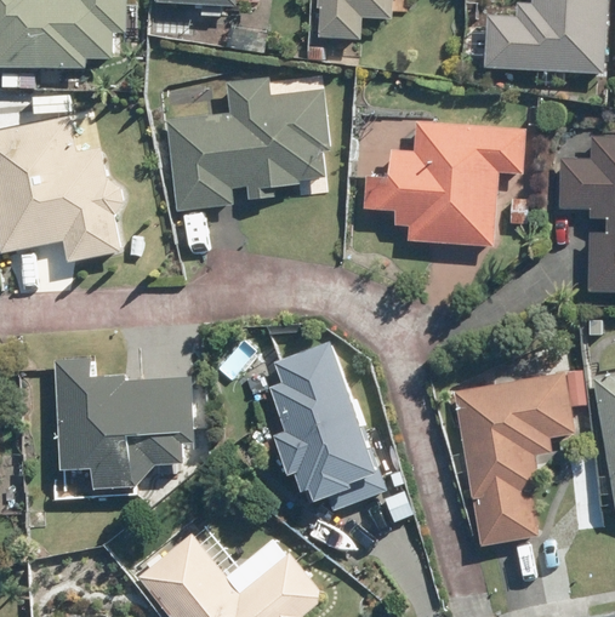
[(0,64),(84,66),(84,55),(112,55),(112,30),(127,30),(127,0),(0,0),(0,64)]
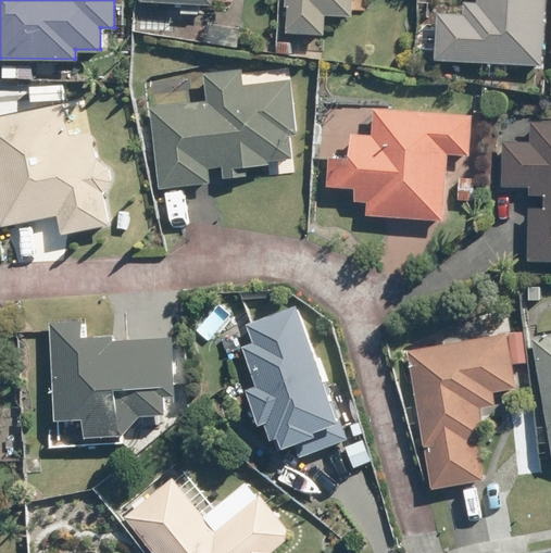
[(151,0),(183,2),(182,11),(196,12),(197,2),(209,3),(209,0),(151,0)]
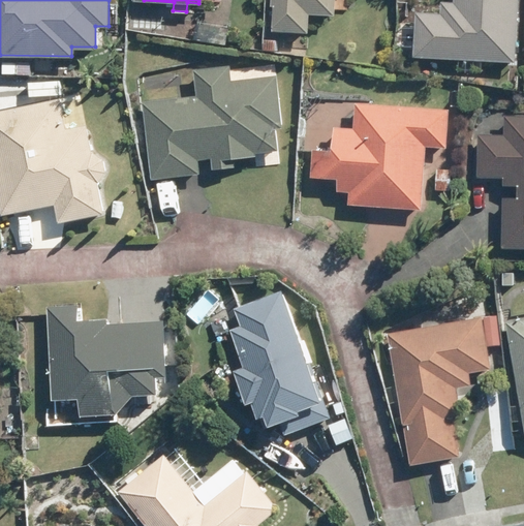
[(307,33),(308,13),(332,14),(333,0),(272,0),(271,31),(307,33)]
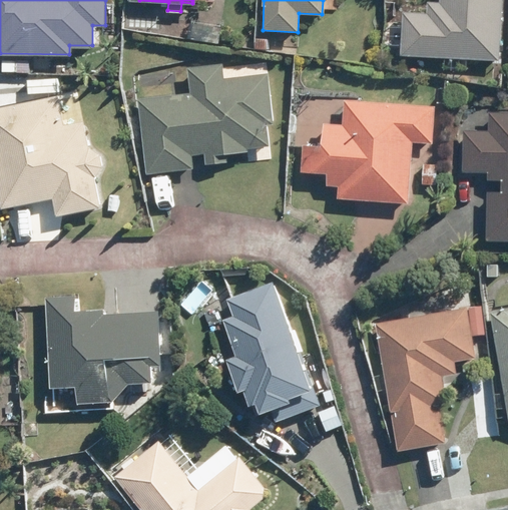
[(399,55),(401,55),(498,60),(501,0),(440,0),(440,8),(427,7),(426,18),(402,17),(399,55)]
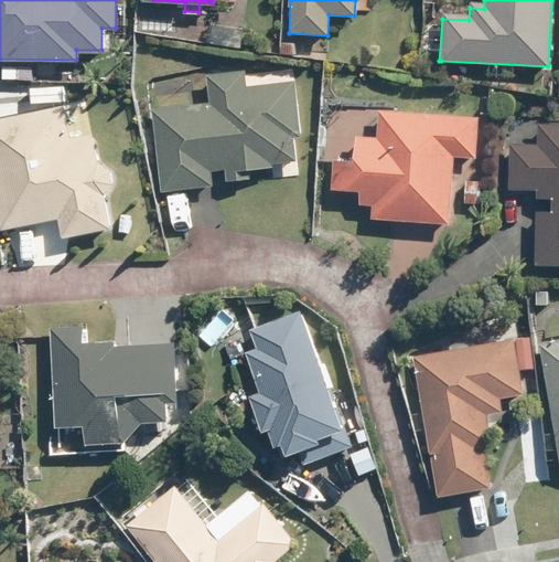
[(238,31),(204,28),(203,48),(236,52),(238,31)]
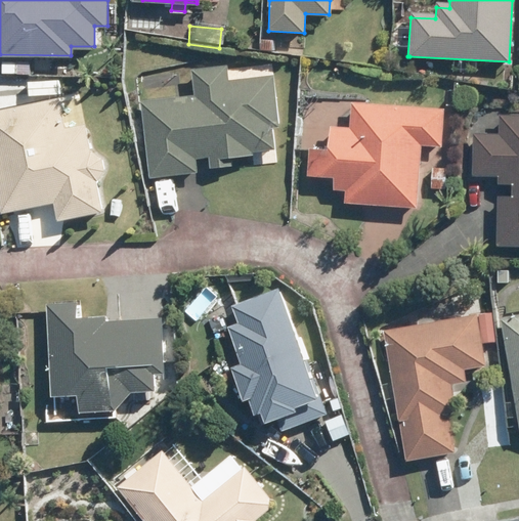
[(257,42),(256,54),(266,55),(268,43),(257,42)]
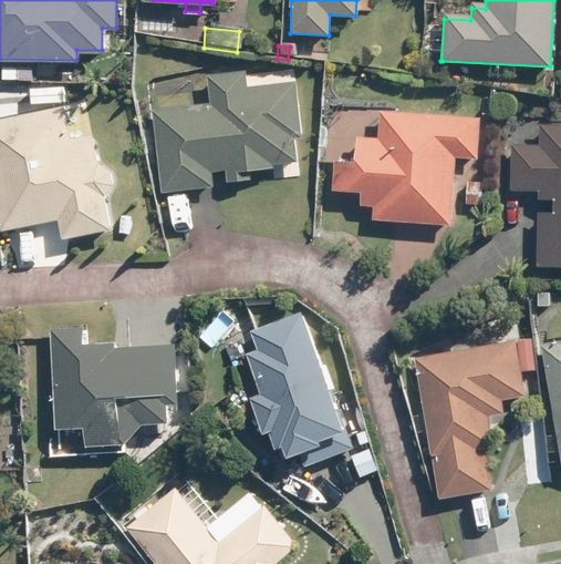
[(12,71),(0,71),(0,83),(12,82),(12,71)]
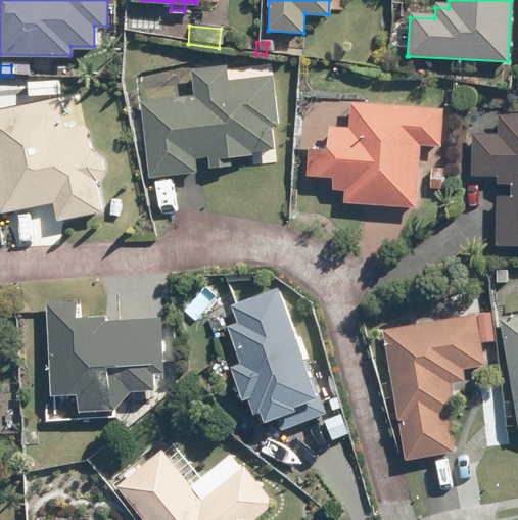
[(207,154),(208,158),(273,148),(264,80),(227,84),(225,67),(191,72),(195,97),(141,104),(151,178),(196,172),(194,156),(207,154)]
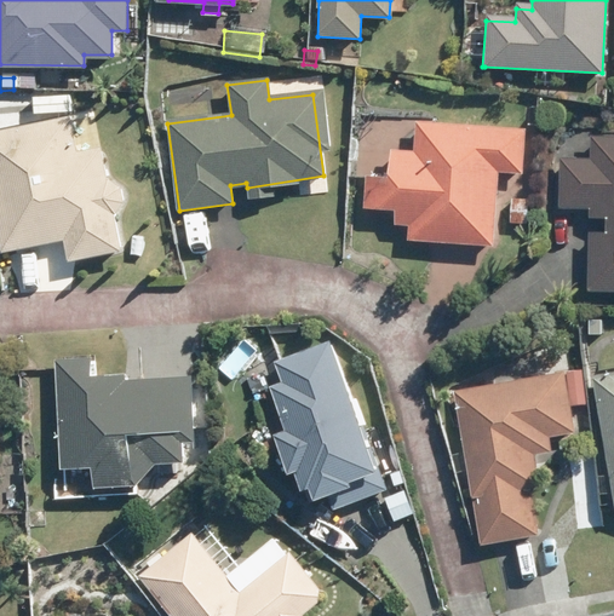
[(59,99),(27,101),(28,115),(61,114),(59,99)]
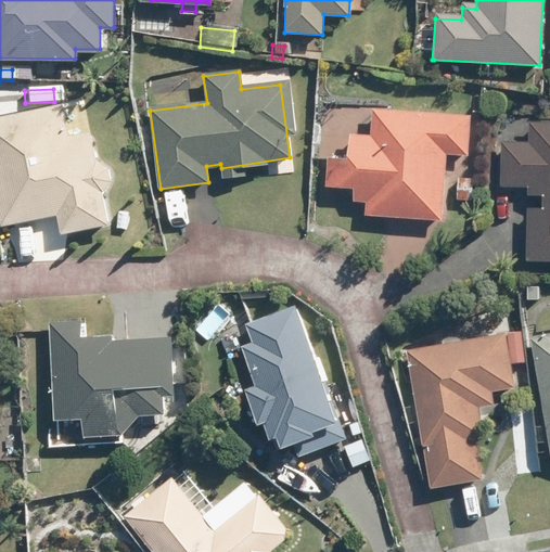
[(56,216),(60,233),(105,225),(93,159),(88,131),(67,136),(61,105),(0,116),(0,227),(56,216)]
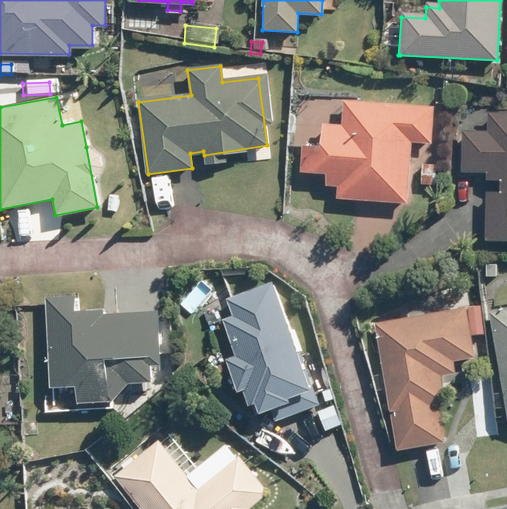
[(326,186),(336,186),(335,199),(406,202),(410,141),(431,142),(433,105),(343,101),(342,125),(321,124),(320,148),(301,147),(300,172),(326,173),(326,186)]
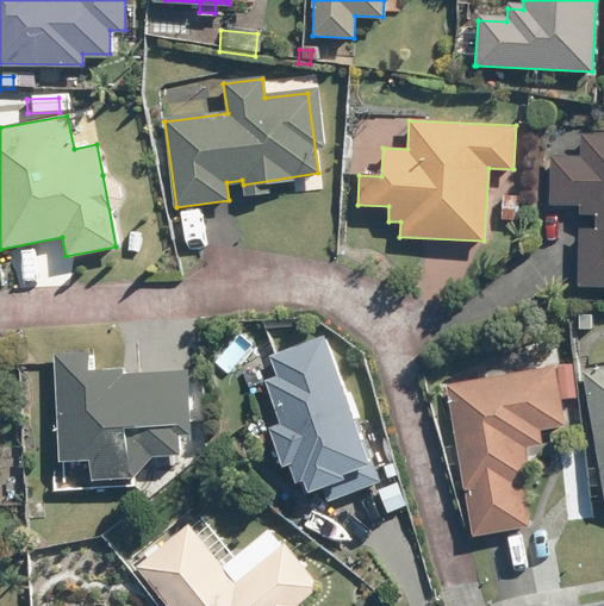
[(550,156),(549,202),(597,204),(597,229),(578,229),(577,287),(603,287),(603,135),(579,135),(579,156),(550,156)]
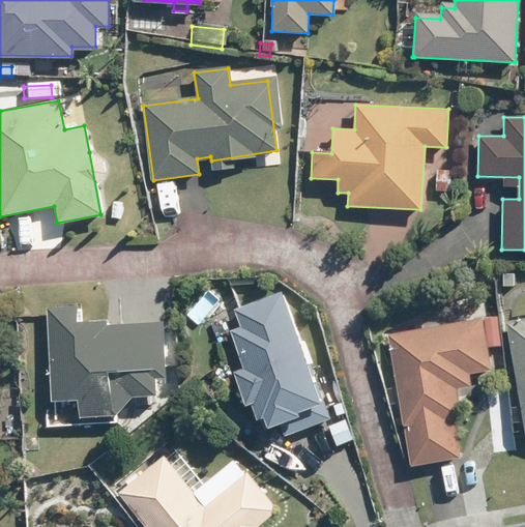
[(432,173),(431,194),(445,194),(445,173),(432,173)]
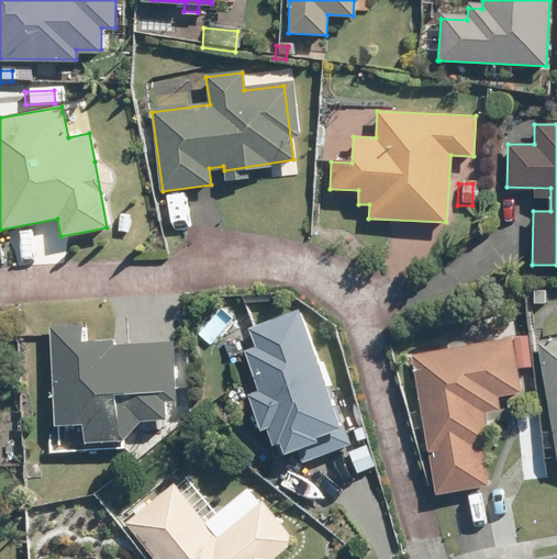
[(258,390),(248,393),(262,428),(267,427),(270,426),(280,453),(297,447),(302,461),(349,444),(336,409),(326,384),(319,362),(297,309),(249,326),(256,346),(244,350),(258,390)]
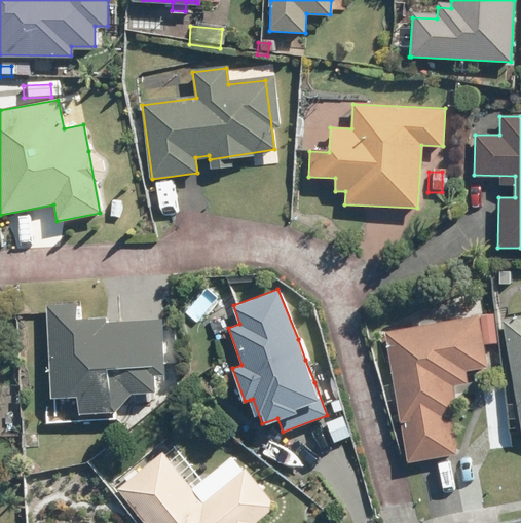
[(76,304),(45,306),(50,398),(78,396),(79,414),(112,412),(128,394),(153,391),(152,374),(162,374),(159,320),(76,325),(77,320),(76,304)]
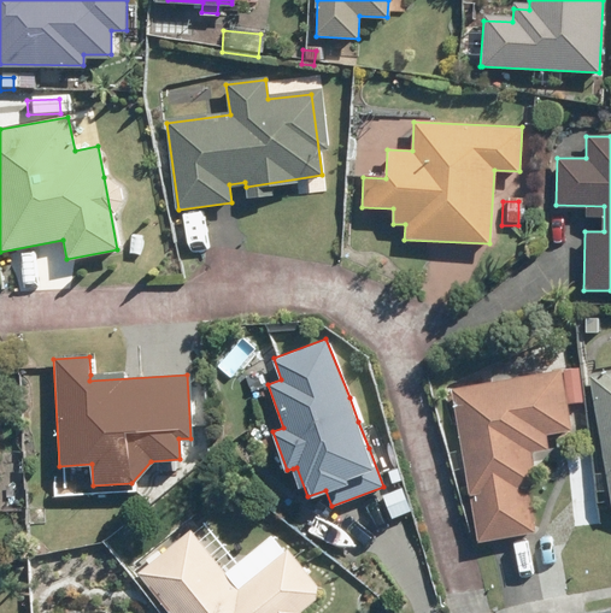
[(564,371),(570,404),(585,401),(579,369),(564,371)]
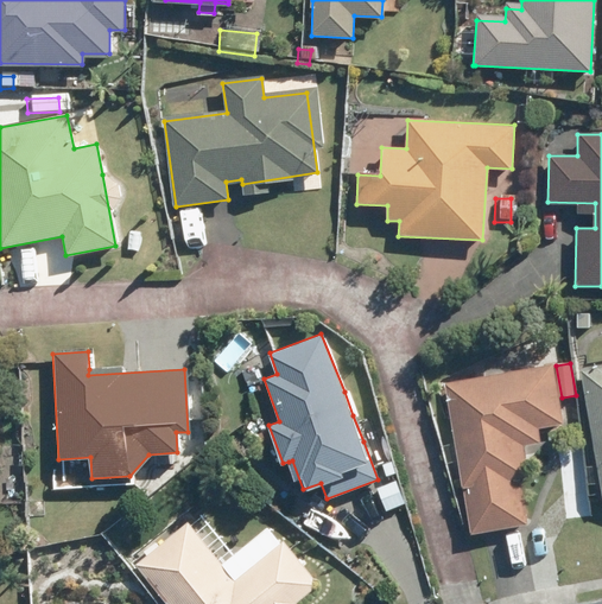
[(520,449),(538,445),(536,430),(561,426),(551,367),(443,385),(469,536),(527,527),(519,481),(526,479),(520,449)]
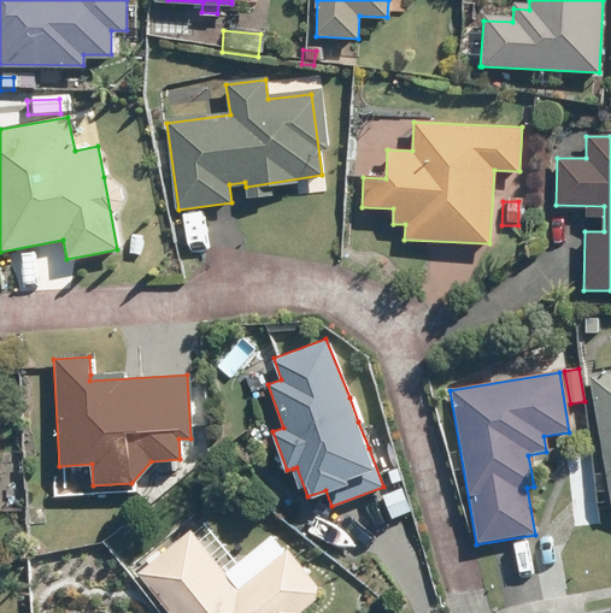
[(610,373),(588,378),(610,507),(610,373)]
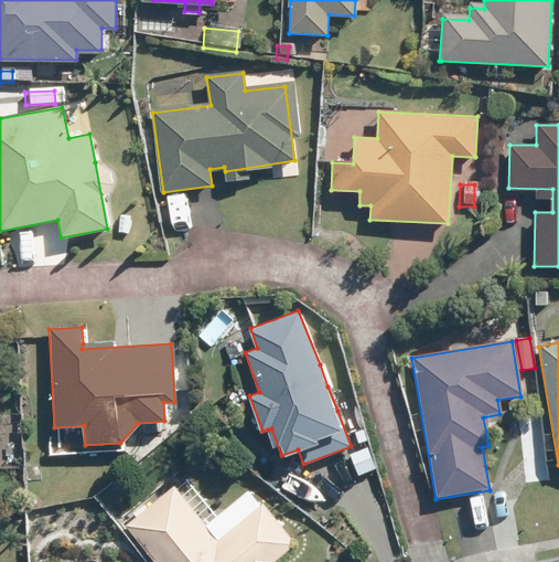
[(276,561),(287,552),(289,538),(261,505),(251,512),(233,529),(216,542),(172,488),(124,528),(151,561),(276,561)]
